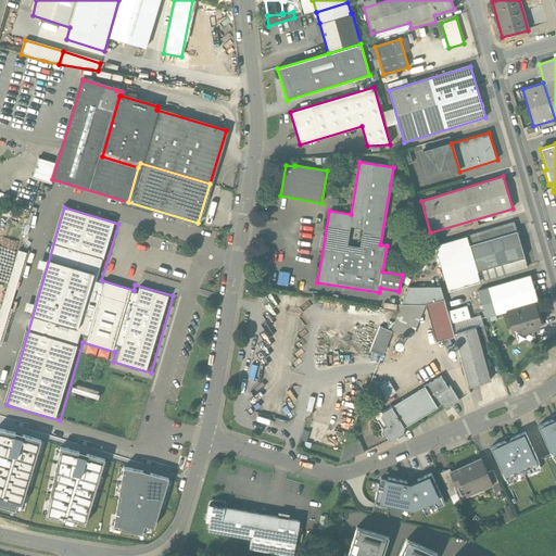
[(514,223),(434,245),(449,291),(527,268),(525,257),(517,231),(516,231),(514,223)]
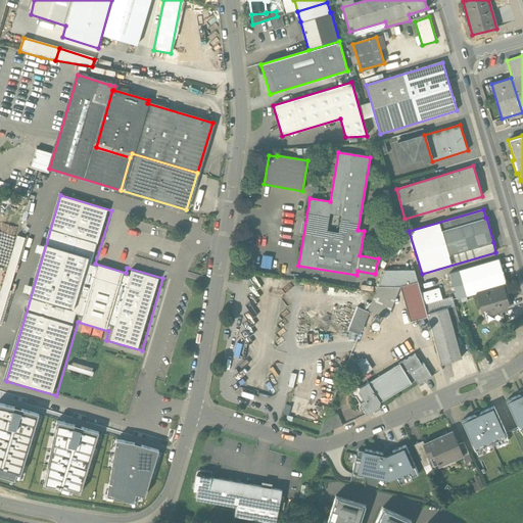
[(0,322),(1,323),(21,235),(11,233),(0,283),(0,322)]
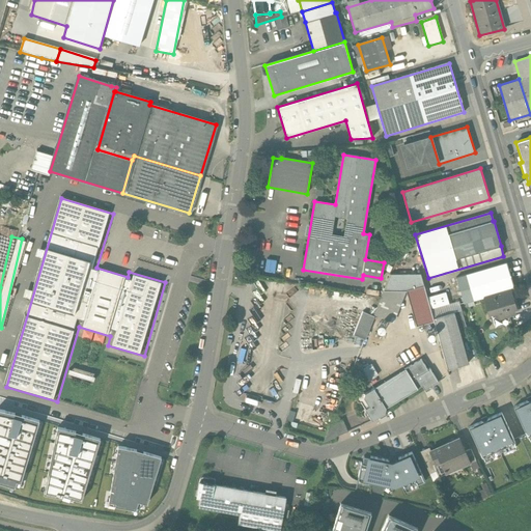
[(275,271),(275,258),(255,258),(255,271),(275,271)]
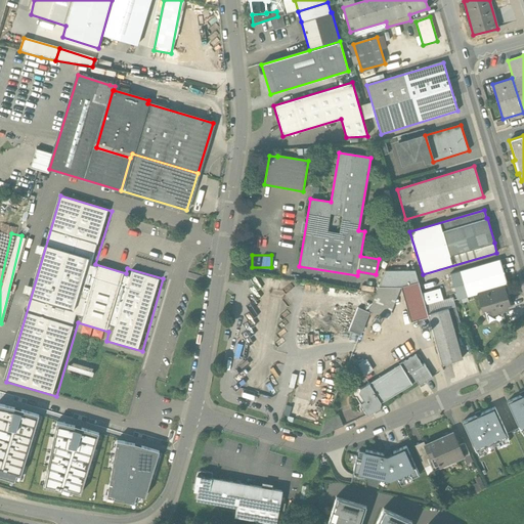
[(499,260),(449,274),(457,300),(478,294),(503,286),(507,285),(499,260)]
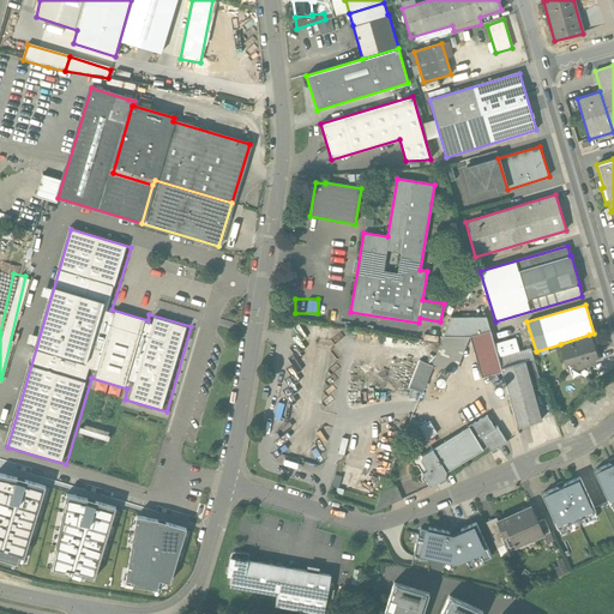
[(498,359),(486,317),(451,317),(444,337),(469,337),(480,378),(503,373),(498,359)]
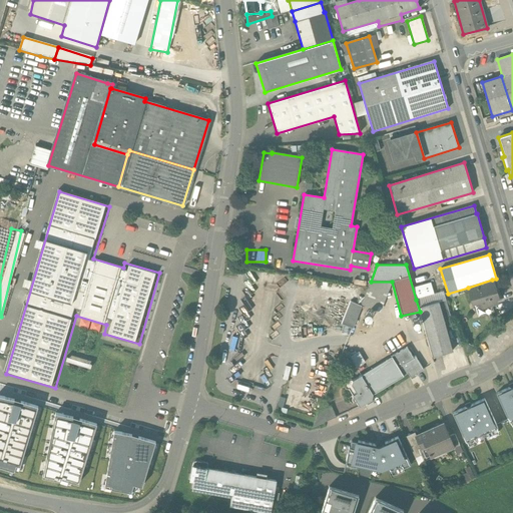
[(492,280),(468,288),(473,303),(475,302),(479,316),(493,312),(491,305),(496,303),(492,290),(495,290),(492,280)]
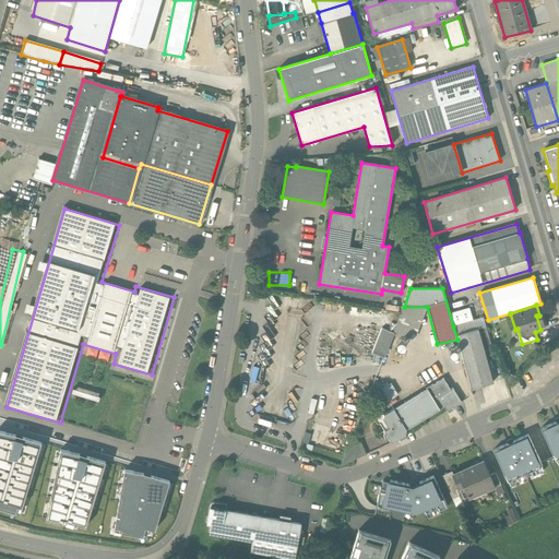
[(393,334),(413,342),(427,307),(404,307),(393,334)]
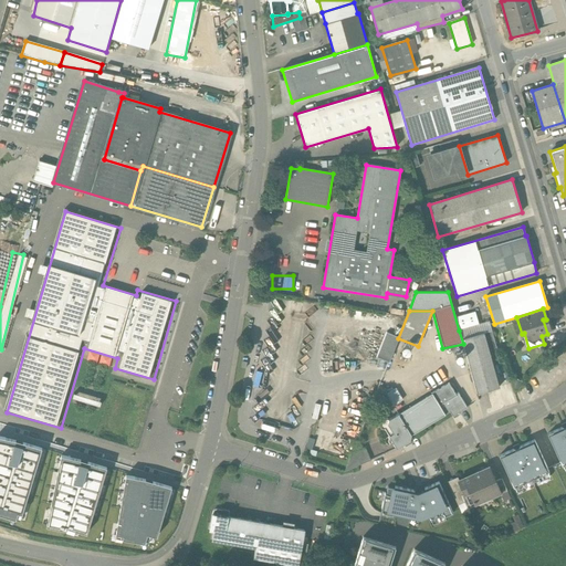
[(489,322),(459,331),(463,344),(477,394),(500,387),(490,355),(498,353),(489,322)]
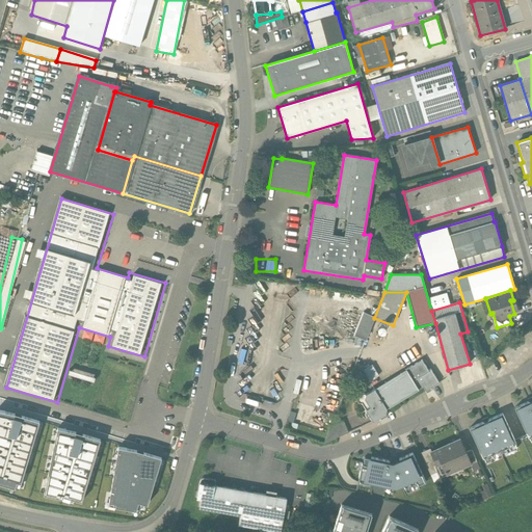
[(367,339),(372,314),(358,311),(353,336),(367,339)]
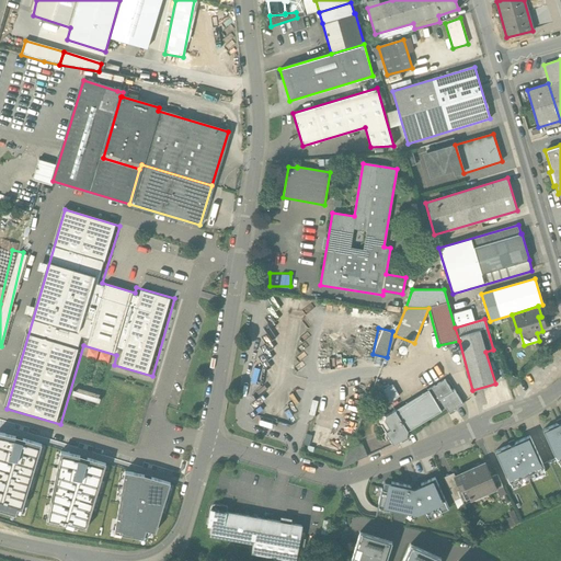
[(445,380),(428,390),(441,412),(446,409),(448,413),(462,404),(454,390),(451,391),(445,380)]
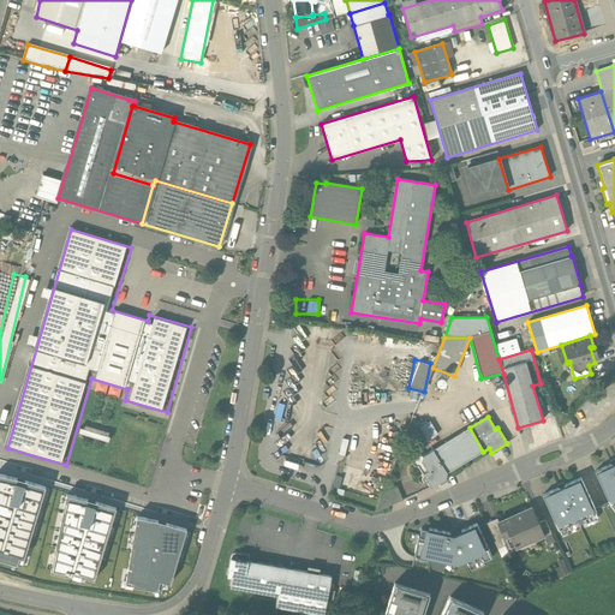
[(419,427),(427,440),(437,434),(430,421),(419,427)]
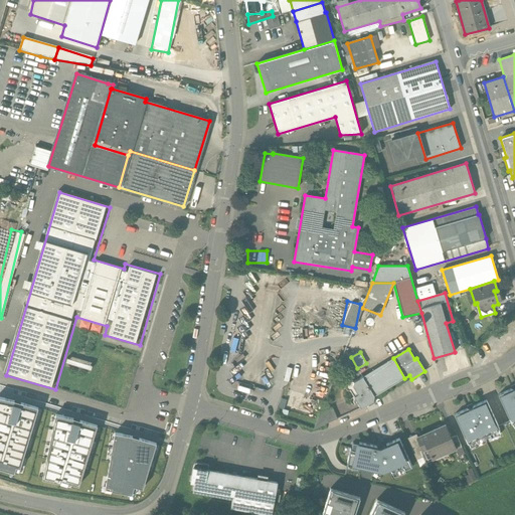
[(393,358),(362,376),(374,396),(404,378),(393,358)]
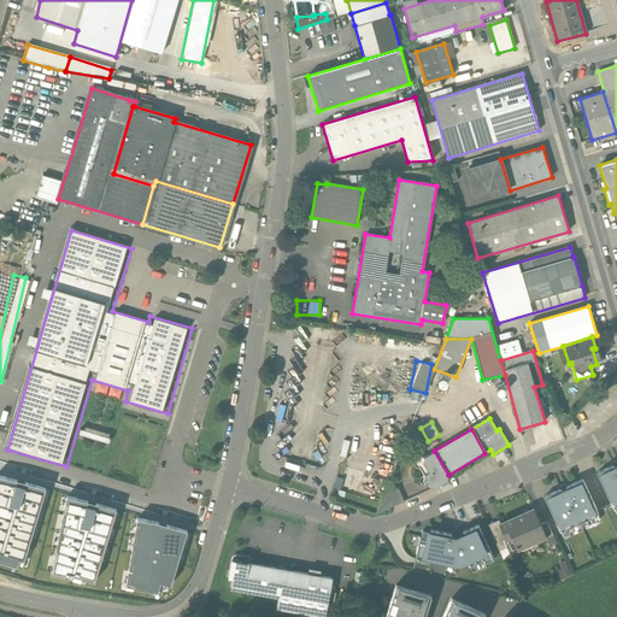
[(434,451),(424,457),(422,465),(419,466),(433,489),(446,481),(448,475),(434,451)]
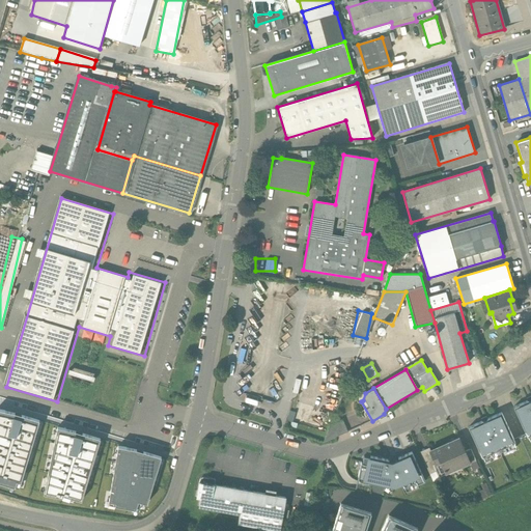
[(530,400),(528,402),(528,403),(516,409),(527,431),(530,429),(530,400)]
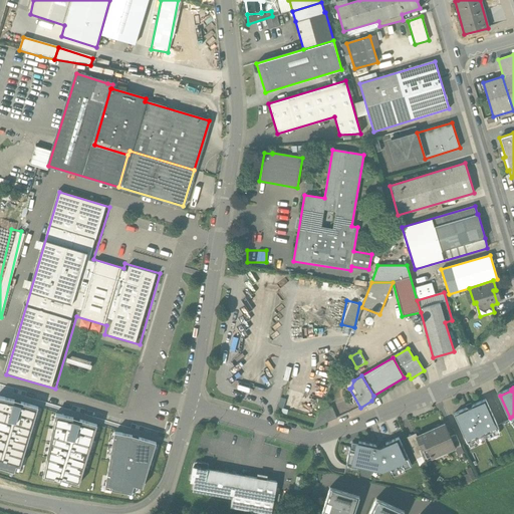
[(13,400),(0,397),(0,467),(14,472),(16,467),(19,468),(38,407),(13,400)]
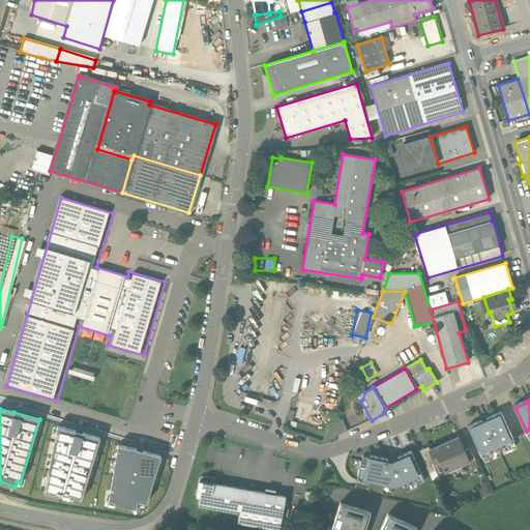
[(510,438),(499,415),(488,420),(488,419),(481,422),(482,422),(470,429),(480,451),(489,448),(488,445),(500,440),(501,442),(510,438)]
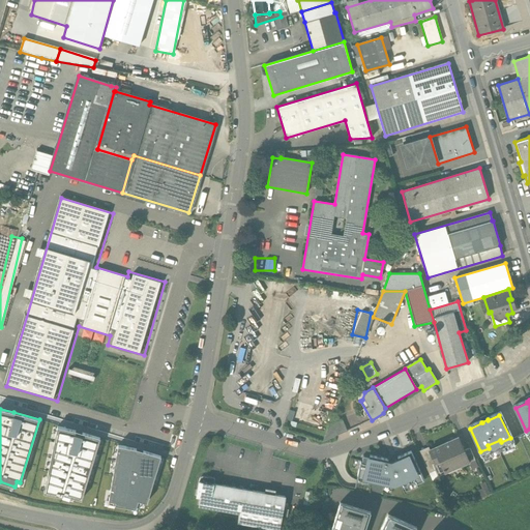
[(333,430),(335,435),(347,430),(344,421),(336,423),(339,428),(333,430)]
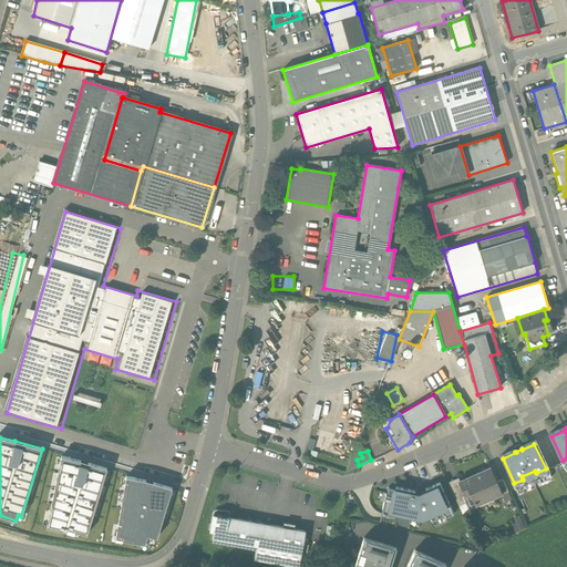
[(81,460),(61,456),(47,527),(65,532),(66,528),(86,535),(106,468),(81,460)]
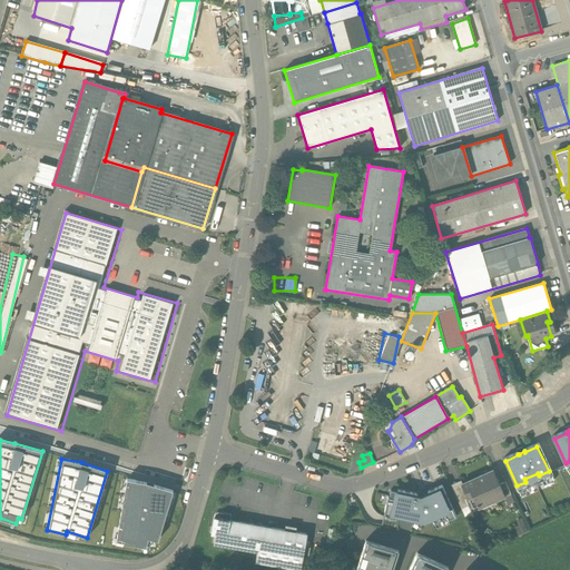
[(492,470),(474,478),(475,479),(463,484),(462,483),(461,483),(464,491),(467,497),(463,499),(467,505),(470,511),(471,511),(469,508),(477,504),(478,507),(480,505),(479,503),(493,497),(494,500),(503,497),(504,495),(499,484),(492,470)]
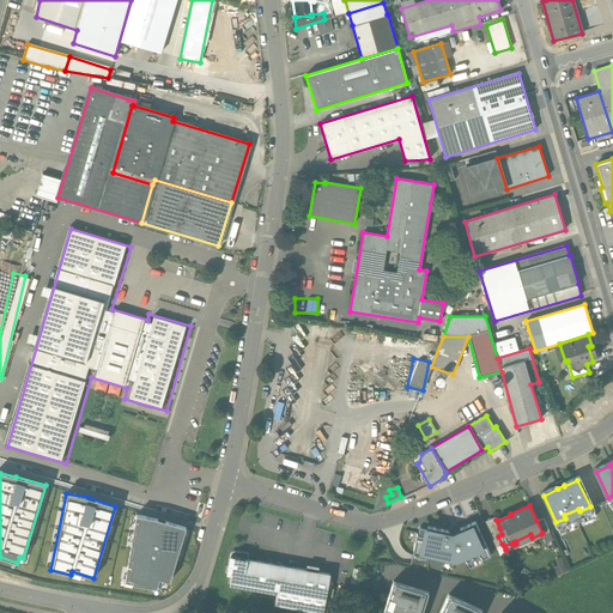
[(156,519),(137,515),(126,580),(134,581),(133,584),(157,590),(159,578),(169,582),(186,527),(156,519)]
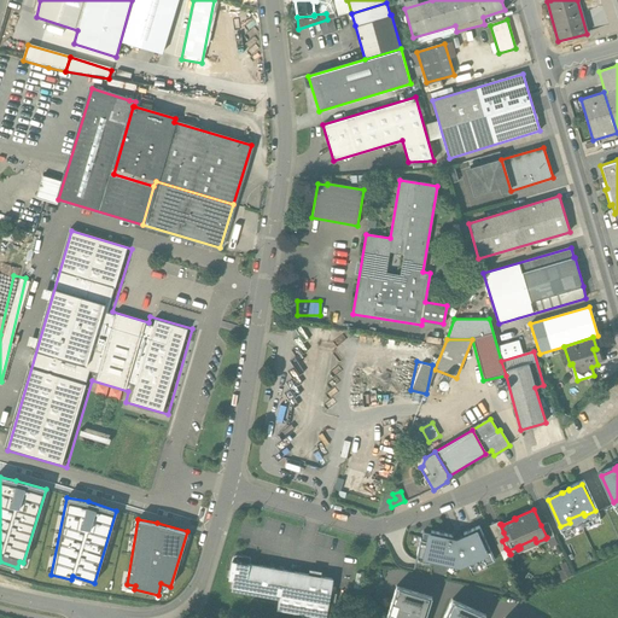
[(548,523),(541,525),(547,537),(546,538),(546,540),(554,536),(548,523)]
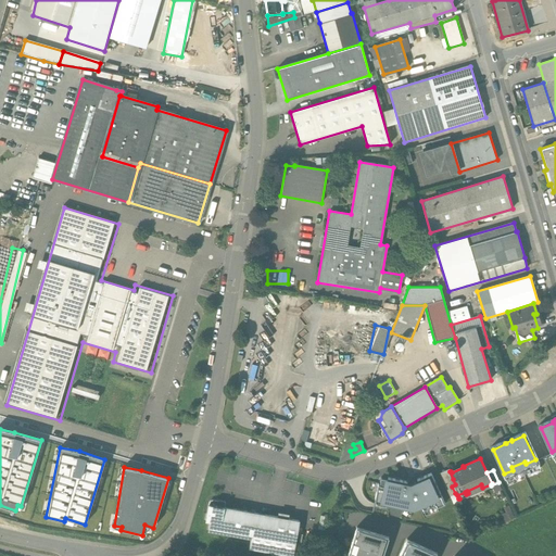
[(445,505),(431,474),(417,480),(418,481),(411,484),(407,483),(407,482),(388,478),(388,480),(381,478),(379,485),(378,484),(375,501),(387,503),(386,506),(413,512),(421,508),(422,512),(434,506),(437,509),(445,505)]
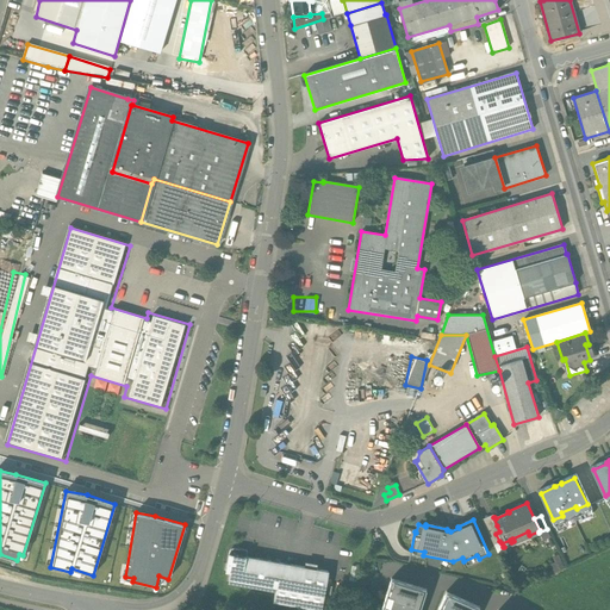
[(497,526),(486,530),(493,545),(499,541),(496,534),(499,531),(497,526)]
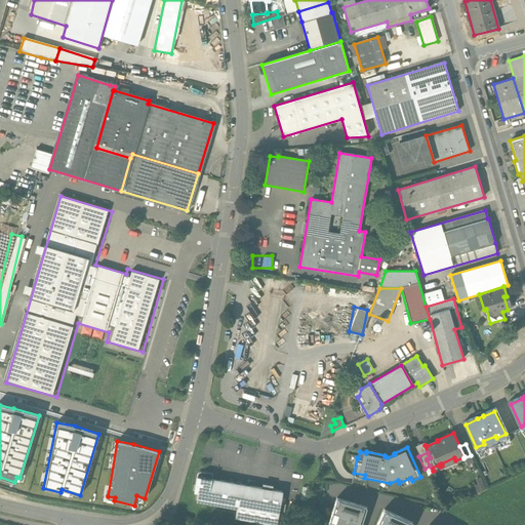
[(276,524),(282,492),(211,480),(211,478),(207,477),(208,474),(203,473),(201,473),(199,474),(197,475),(197,477),(194,492),(198,492),(197,501),(237,509),(235,518),(273,524),(276,524)]
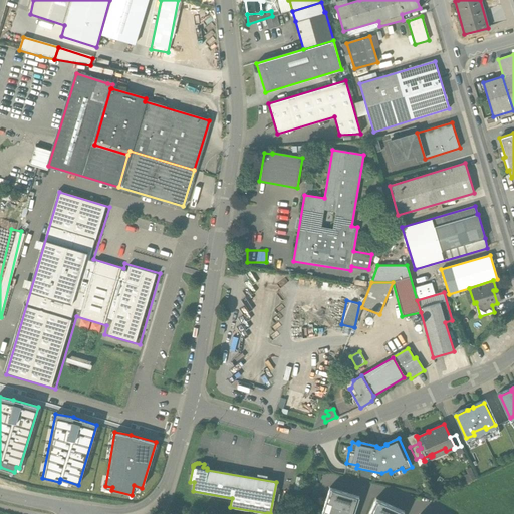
[(353,513),(359,497),(329,488),(322,513),(323,513),(353,513)]
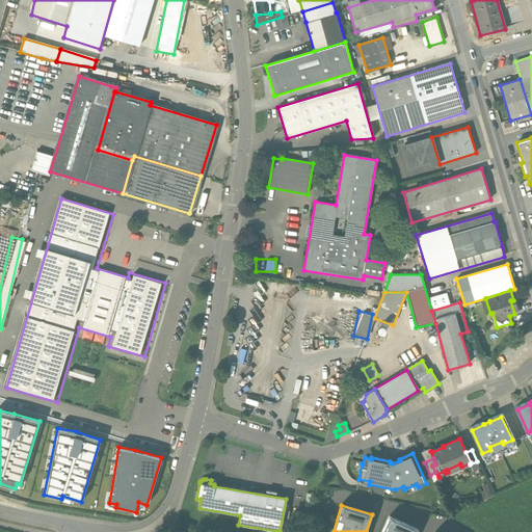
[(417,531),(419,530),(390,516),(381,531),(417,531)]
